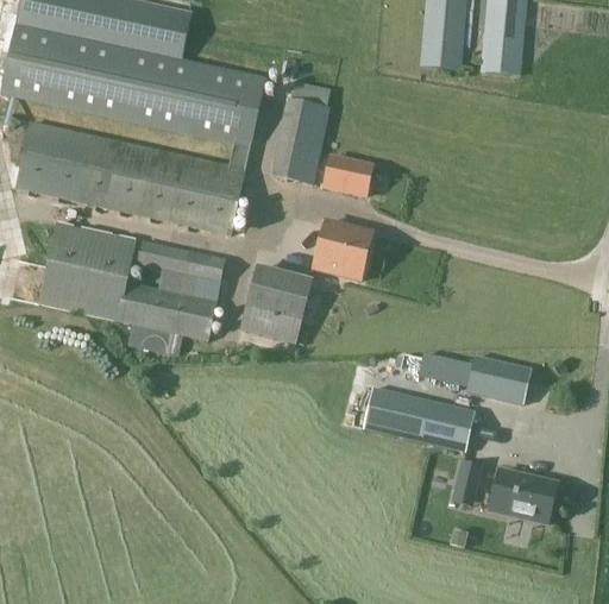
[(190,12),(137,0),(19,0),(16,21),(181,58),(190,12)]
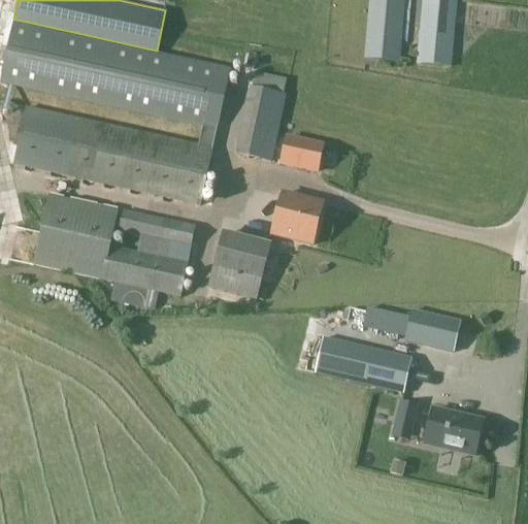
[(370,0),(365,58),(399,61),(404,0),(370,0)]
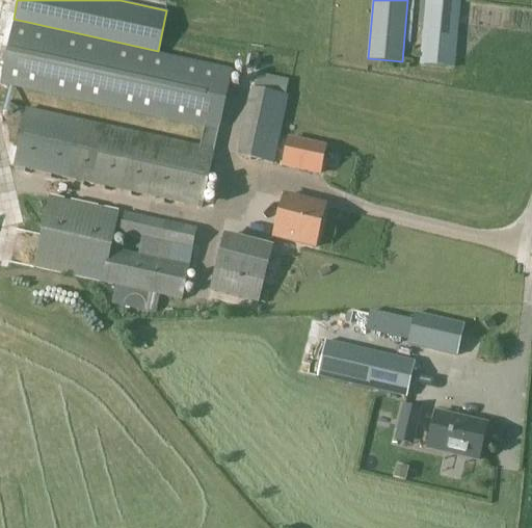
[(426,0),(420,62),(454,66),(456,37),(460,38),(461,23),(458,23),(460,0),(426,0)]
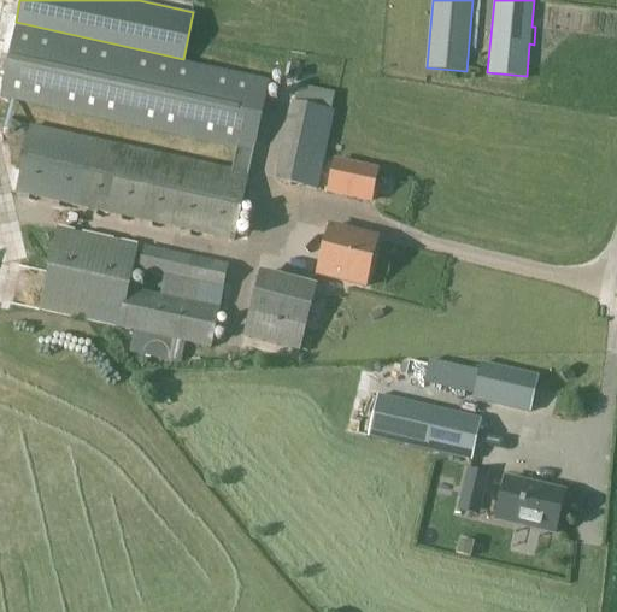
[(16,22),(0,92),(0,94),(253,149),(270,77),(183,59),(16,22)]
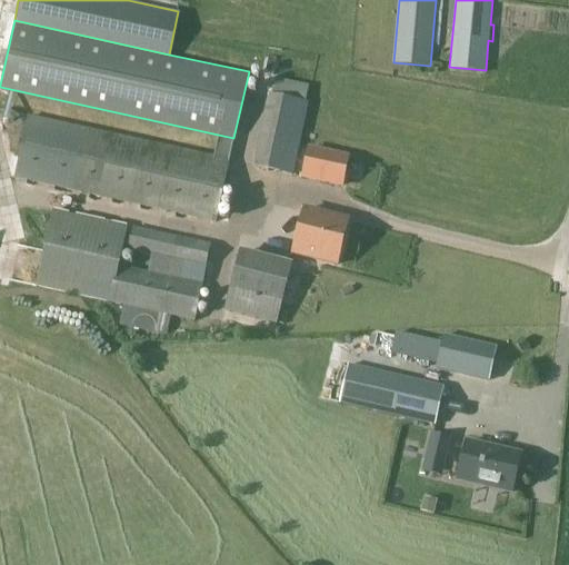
[(251,165),(292,172),(307,100),(267,91),(251,165)]
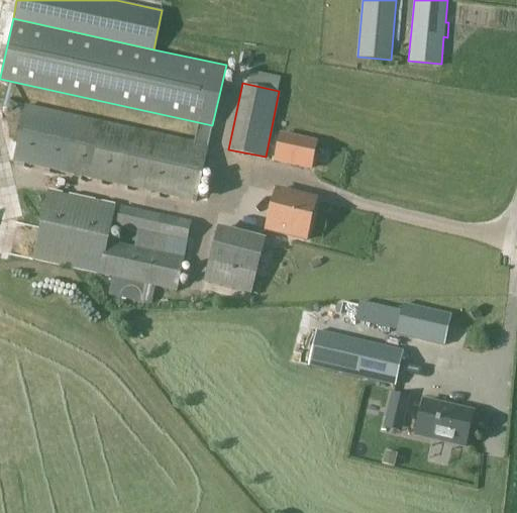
[(208,142),(77,114),(25,103),(12,160),(65,171),(196,200),(208,142)]
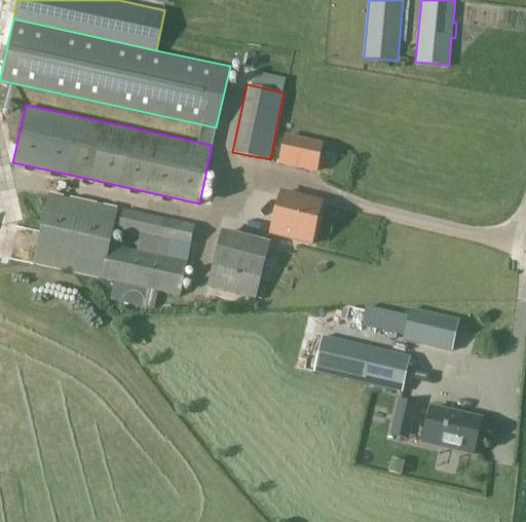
[(315,170),(322,141),(285,133),(278,161),(315,170)]
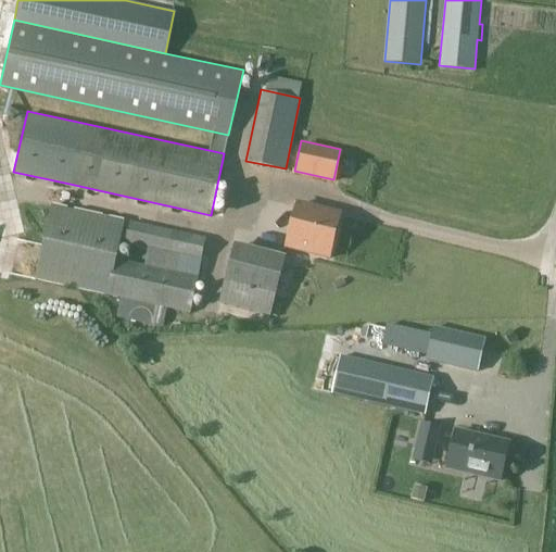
[(125,218),(87,210),(51,202),(36,278),(105,293),(114,256),(118,258),(121,243),(125,218)]
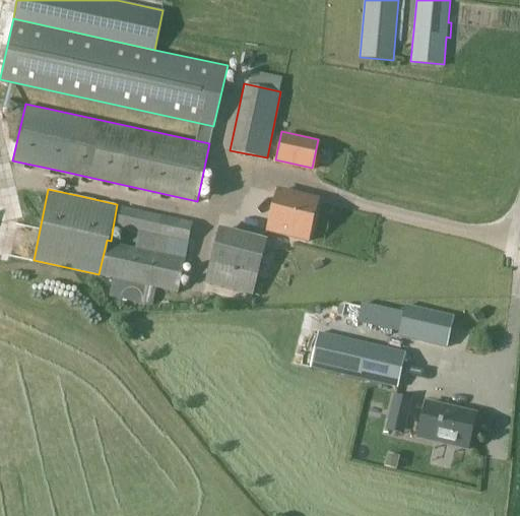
[(308,240),(318,199),(277,189),(267,230),(308,240)]
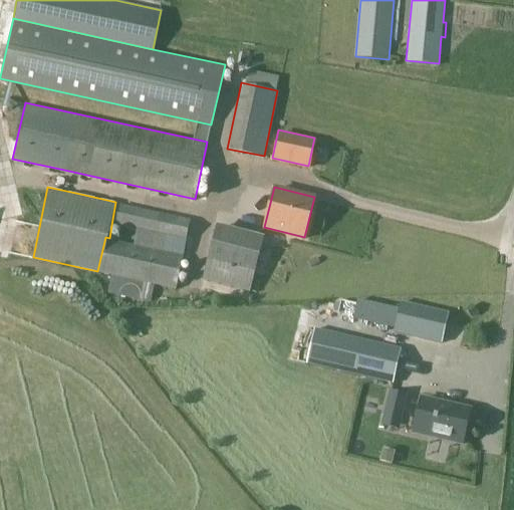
[(115,202),(111,225),(136,230),(137,227),(186,236),(190,218),(115,202)]
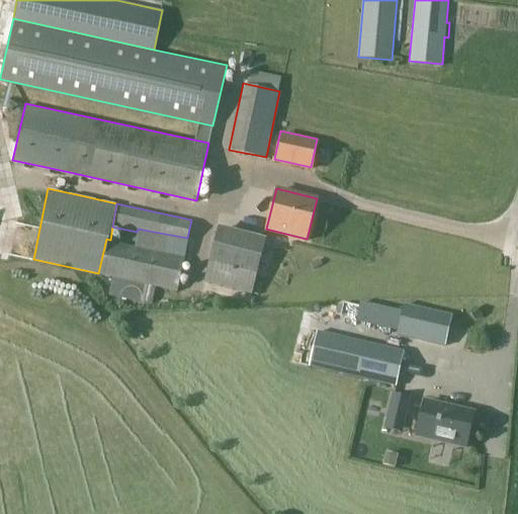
[(251,293),(265,237),(218,225),(203,280),(251,293)]
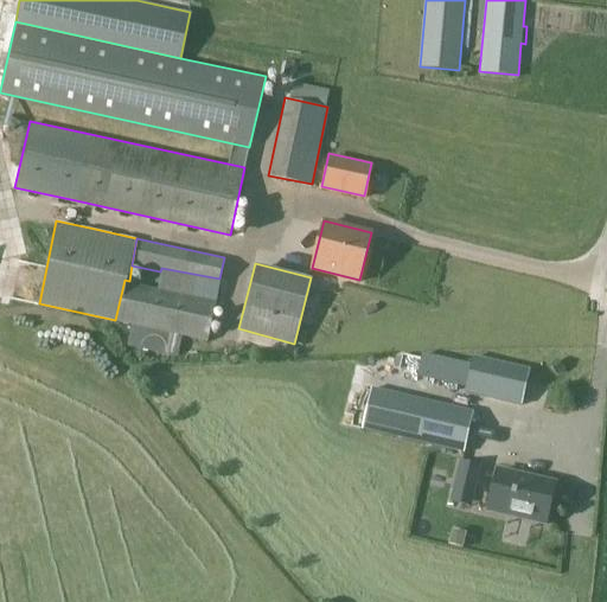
[(161,268),(160,271),(157,287),(216,299),(219,279),(161,268)]
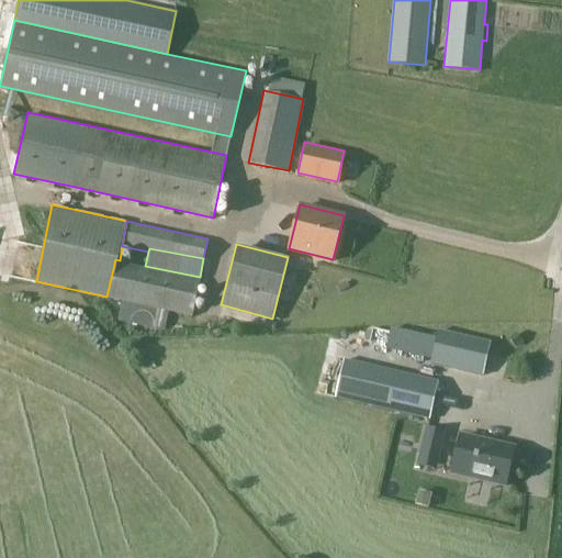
[(145,266),(120,260),(115,259),(107,297),(122,300),(117,320),(165,330),(168,310),(192,315),(200,277),(145,266)]
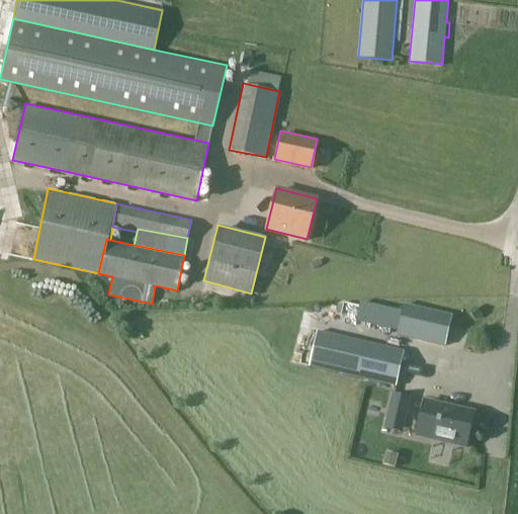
[(354,298),(352,319),(390,323),(392,303),(354,298)]
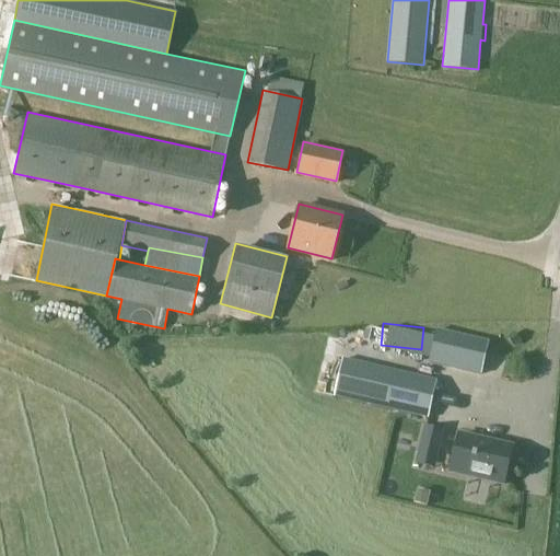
[(521,338),(514,328),(506,335),(513,344),(521,338)]
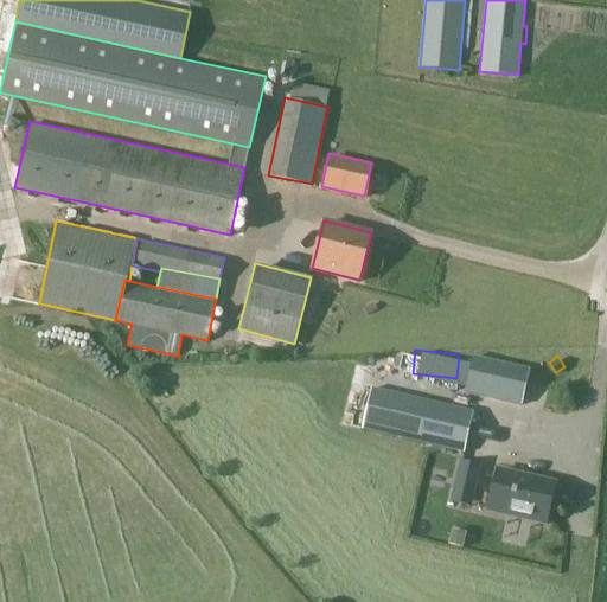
[(472,357),(466,386),(465,391),(521,403),(528,367),(472,357)]
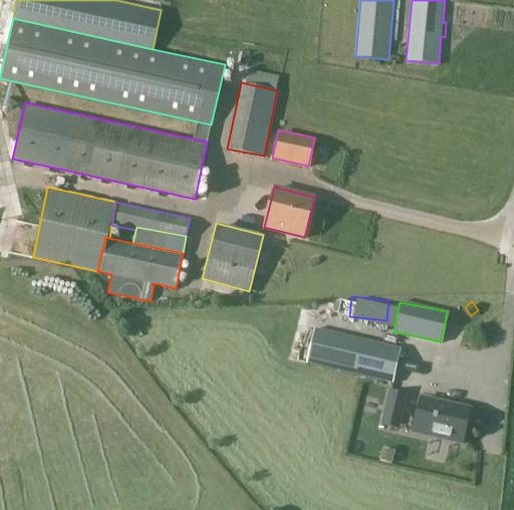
[(392,380),(400,347),(314,327),(306,360),(392,380)]
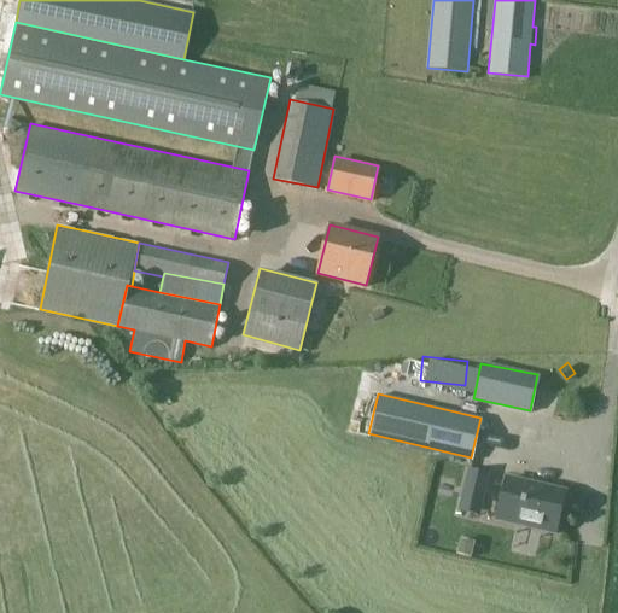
[(520,431),(516,447),(491,441),(484,468),(541,484),(553,439),(520,431)]
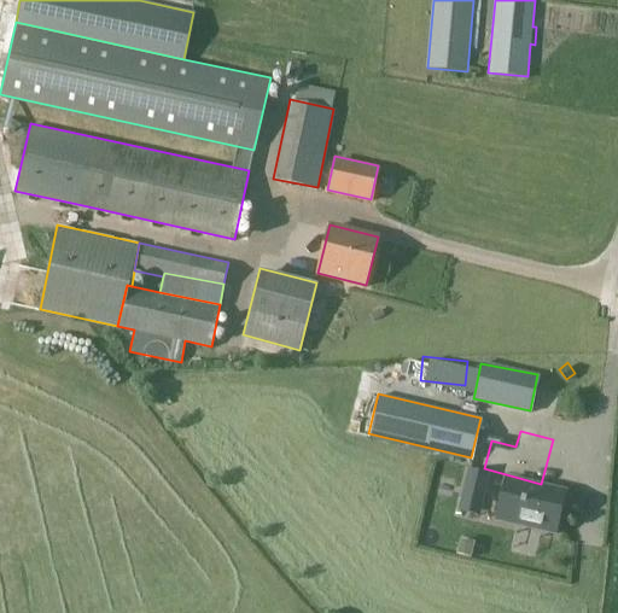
[(489,472),(467,467),(461,495),(483,500),(489,472)]
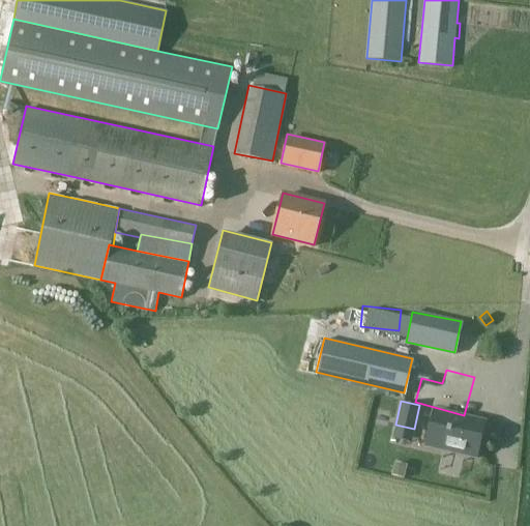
[(435,409),(427,444),(477,456),(486,421),(435,409)]
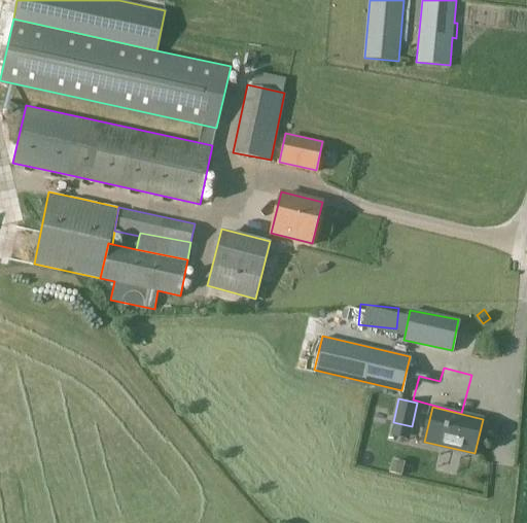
All buildings are outlined.
